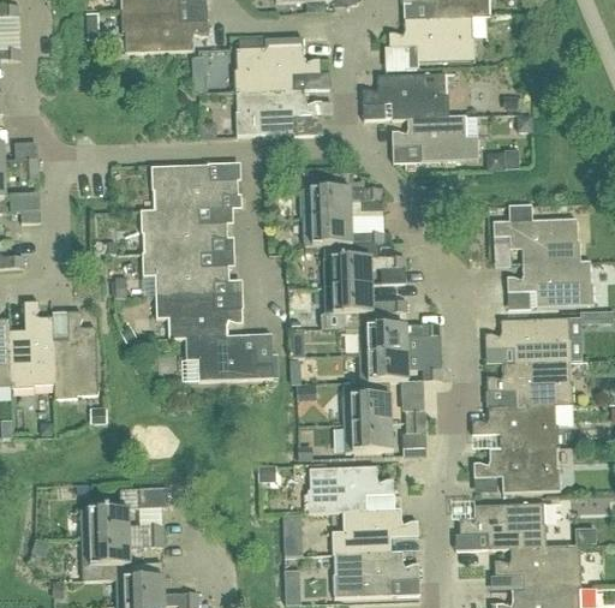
[(472,17),(489,17),(488,0),(404,0),(404,4),(419,4),(419,0),(430,0),(431,18),(472,17)]
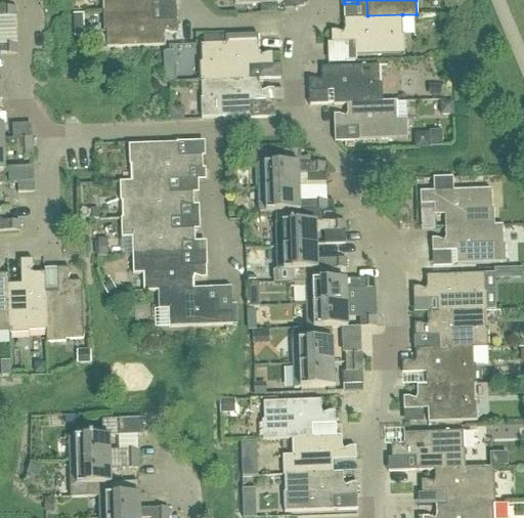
[(0,12),(15,12),(15,3),(0,3),(0,12)]
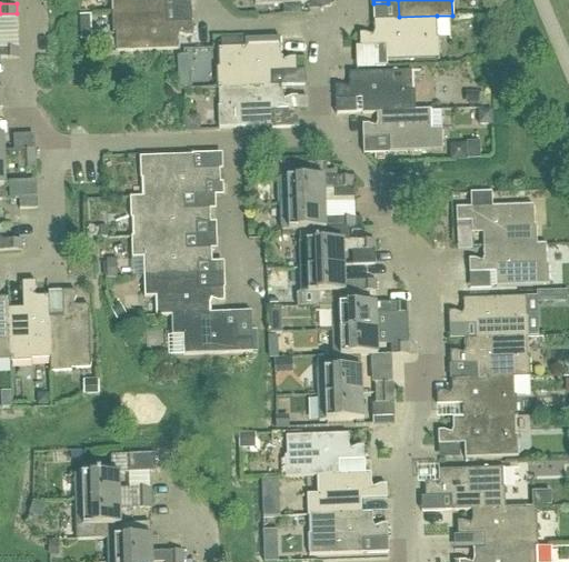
[(165,6),(112,7),(112,29),(116,29),(116,48),(177,46),(177,34),(179,31),(187,33),(192,33),(192,19),(176,20),(176,24),(166,24),(165,6)]
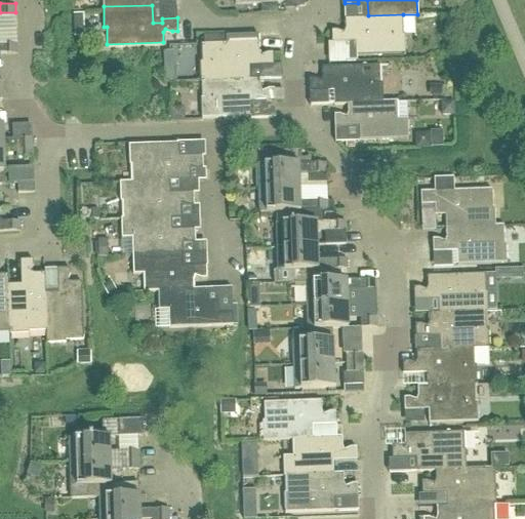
[(403,30),(403,14),(368,15),(345,15),(345,27),(344,29),(336,27),(331,27),(332,39),(347,39),(347,35),(356,34),(356,51),(406,50),(405,30),(403,30)]
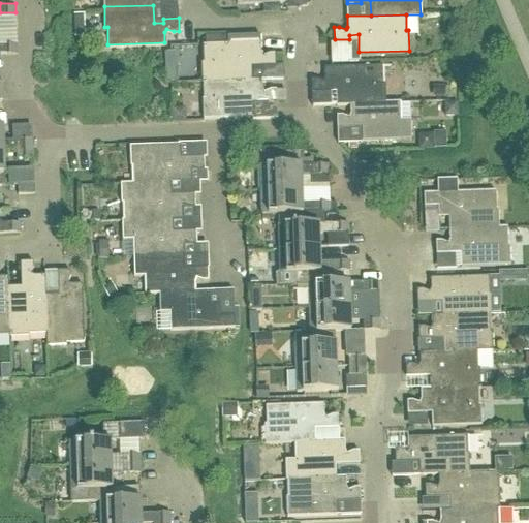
[(263,53),(261,49),(260,31),(227,33),(227,40),(203,41),(204,59),(201,59),(201,79),(262,77),(262,75),(252,77),(251,66),(258,66),(260,63),(275,63),(275,50),(270,50),(263,53)]
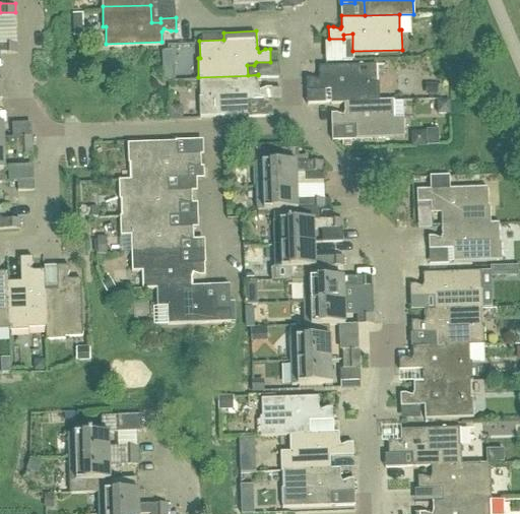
[(0,50),(16,50),(16,40),(0,41),(0,50)]
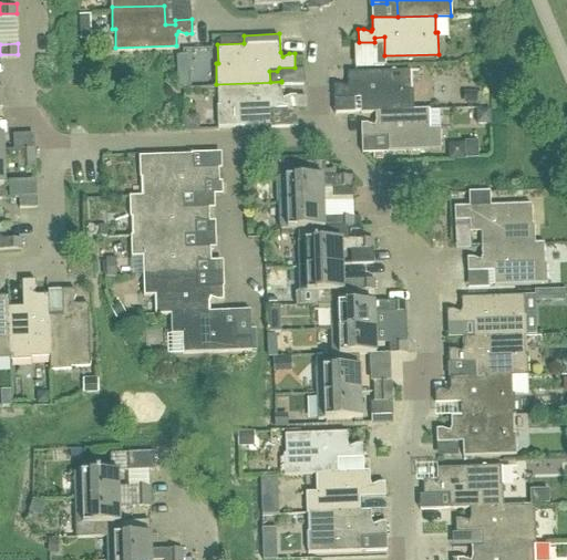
[(413,106),(413,105),(413,84),(411,84),(410,65),(348,69),(348,79),(347,83),(339,81),(333,81),(334,95),(349,94),(349,90),(360,90),(361,109),(375,109),(375,107),(413,106)]
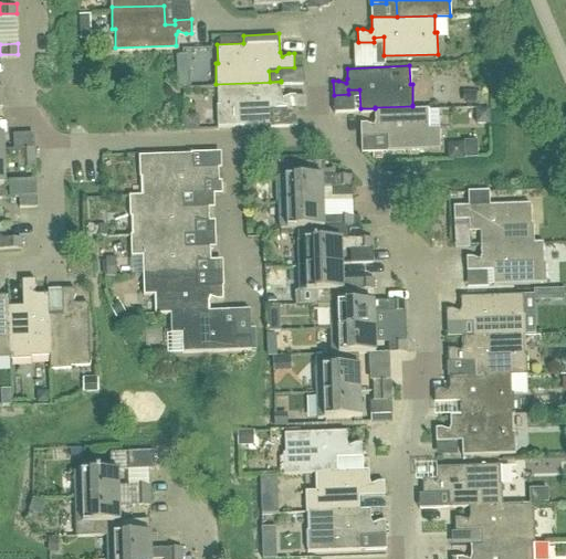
[(281,82),(216,84),(217,84),(218,84),(219,103),(217,103),(218,124),(271,123),(270,107),(280,107),(280,106),(296,106),(296,105),(306,105),(305,93),(295,93),(289,93),(283,95),(281,92),(281,82)]
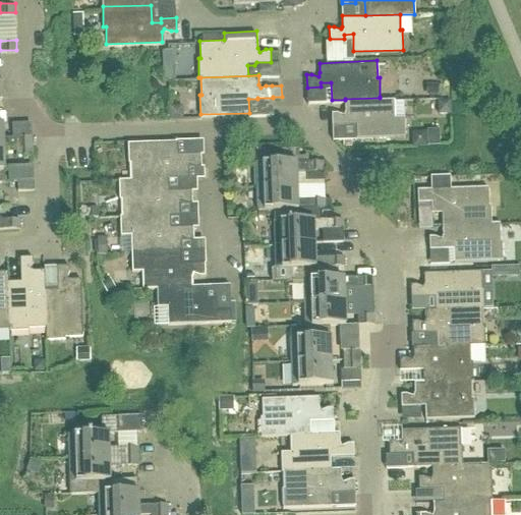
[(345,99),(345,100),(346,109),(344,112),(338,110),(332,110),(333,123),(356,122),(356,135),(405,133),(405,113),(395,114),(394,96),(380,97),(380,98),(345,99)]
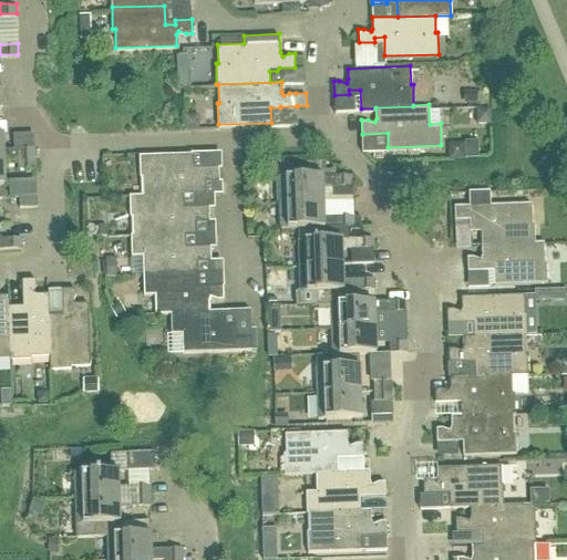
[(3,146),(3,131),(0,131),(0,156),(35,155),(35,145),(18,145),(18,146),(3,146)]
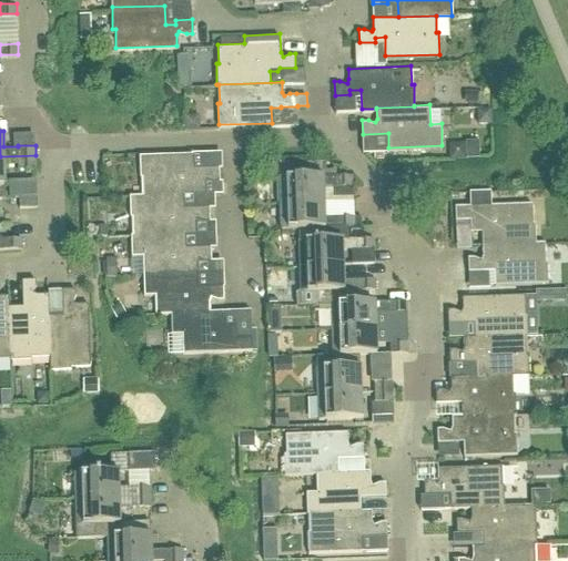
[(141,175),(143,175),(144,193),(143,194),(183,192),(183,193),(206,192),(205,182),(209,177),(215,180),(220,180),(220,166),(204,166),(204,171),(194,172),(194,152),(141,153),(141,175)]
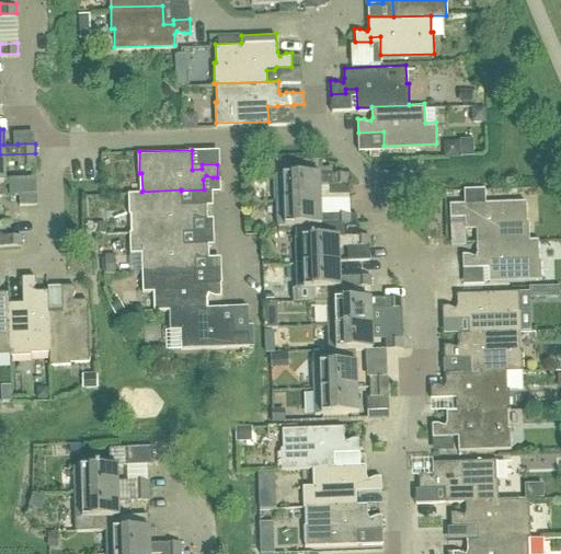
[(18,163),(35,163),(35,153),(0,154),(0,193),(6,193),(4,156),(18,154),(18,163)]
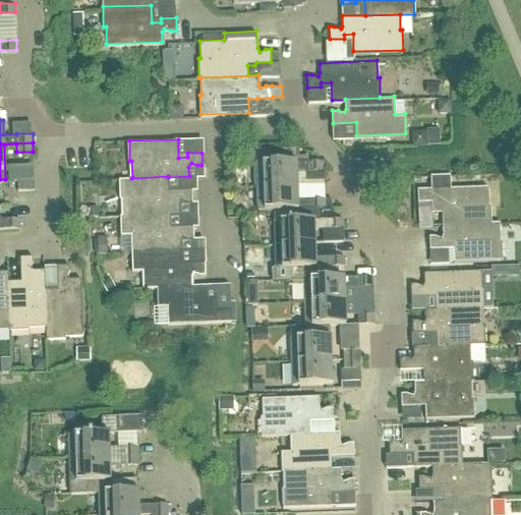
[(257,184),(298,183),(297,169),(324,168),(324,159),(307,159),(257,160),(257,184)]
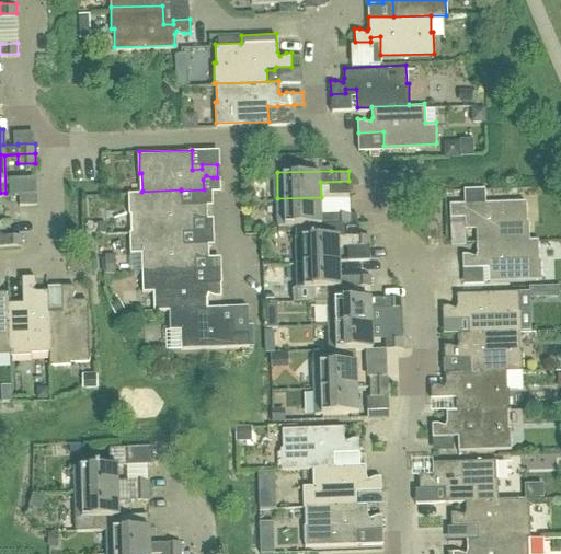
[(530,238),(529,218),(526,218),(525,198),(485,200),(484,185),(464,186),(464,189),(465,200),(450,202),(450,215),(466,215),(466,222),(477,222),(477,240),(530,238)]
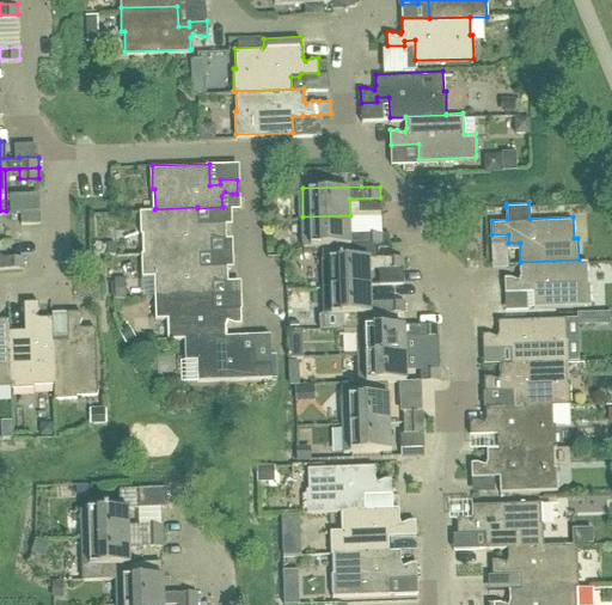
[(199,227),(197,208),(197,207),(154,209),(155,208),(140,208),(141,231),(144,231),(145,251),(200,250),(212,250),(210,239),(213,234),(219,237),(227,237),(226,221),(209,222),(209,227),(199,227)]
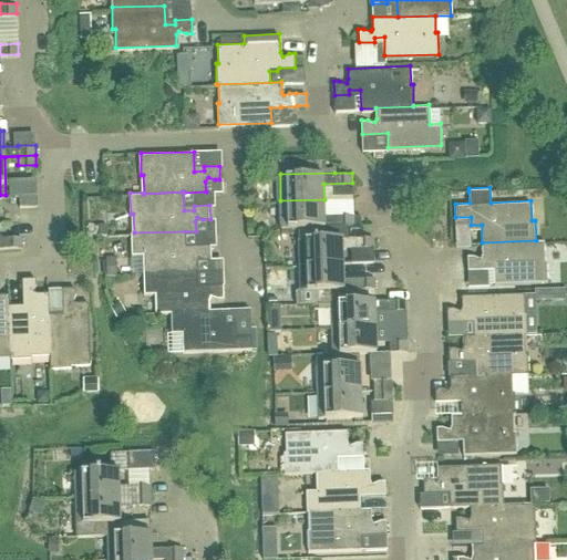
[(20,205),(21,205),(38,205),(37,194),(20,195),(20,205)]
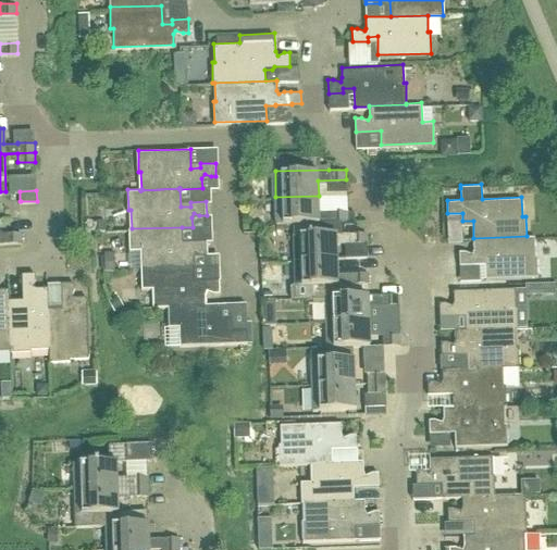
[(320,220),(342,220),(347,219),(347,209),(319,210),(319,196),(275,197),(276,223),(294,223),(294,222),(320,221),(320,220)]
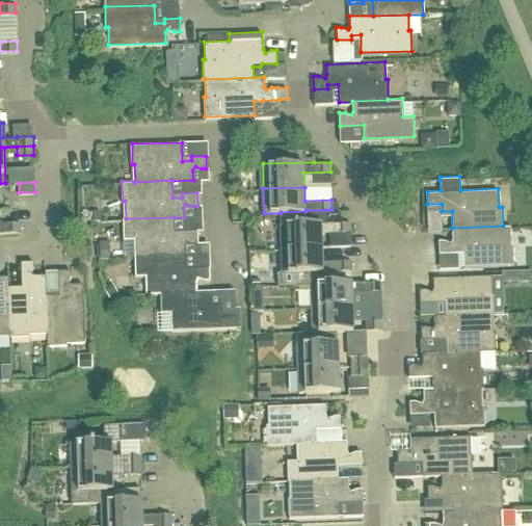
[(1,208),(0,207),(0,231),(3,232),(3,231),(21,231),(20,220),(4,220),(0,218),(0,208),(1,208)]
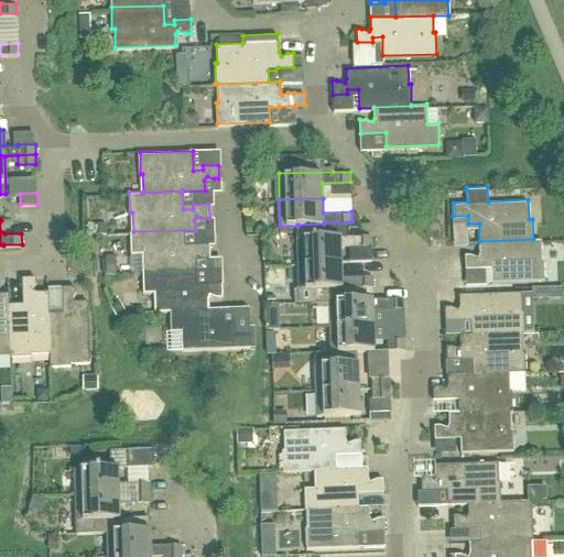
[(297,225),(297,226),(299,262),(342,261),(340,244),(372,244),(372,233),(346,235),(346,222),(324,222),(324,224),(297,225)]
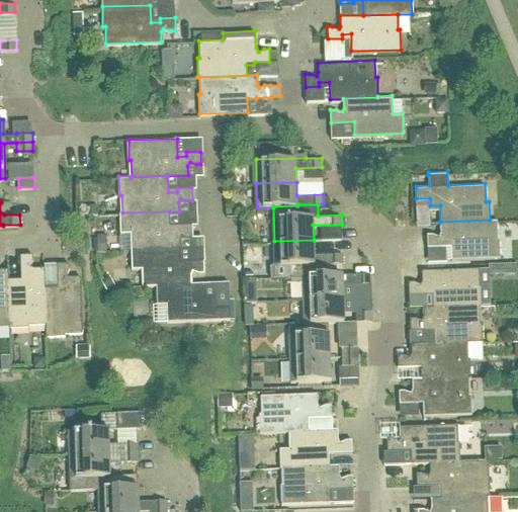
[(169,229),(169,211),(122,212),(120,212),(120,233),(131,232),(132,248),(180,247),(180,239),(181,234),(187,236),(193,236),(193,224),(178,224),(178,228),(169,229)]
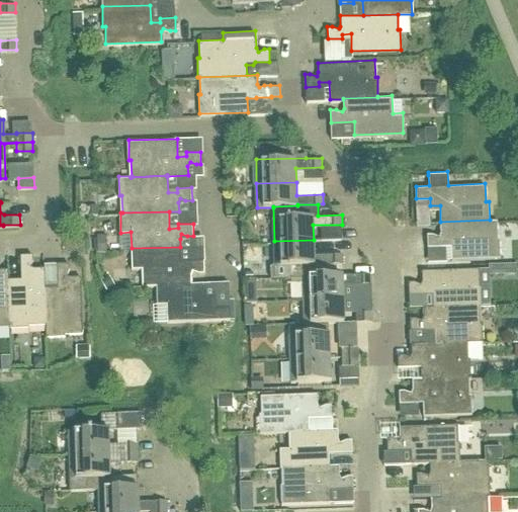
[(490,220),(440,222),(441,231),(439,236),(433,233),(427,233),(427,246),(442,245),(442,241),(451,241),(452,258),(501,256),(500,237),(498,237),(497,219),(490,220)]
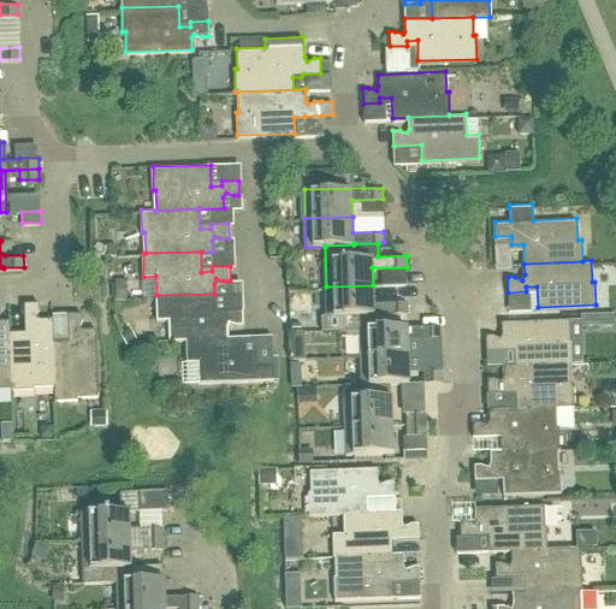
[(345,314),(345,327),(360,327),(401,326),(400,313),(408,313),(408,301),(373,302),(373,285),(326,287),(326,315),(345,314)]
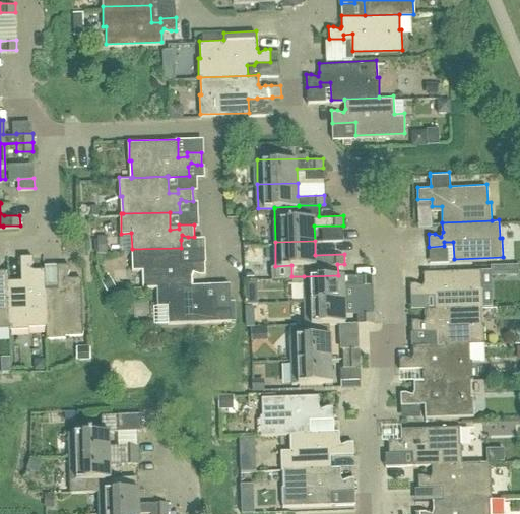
[(123,244),(103,244),(103,268),(123,268),(123,244)]
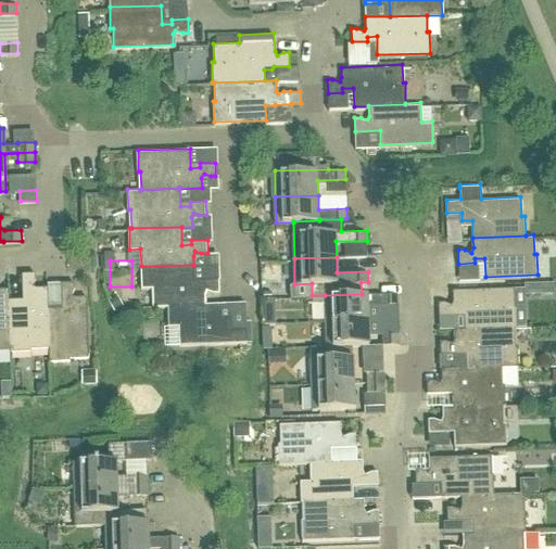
[(167,305),(205,303),(205,294),(206,290),(213,292),(219,291),(219,279),(204,279),(204,283),(194,283),(193,265),(141,266),(141,286),(153,286),(153,305),(167,305)]
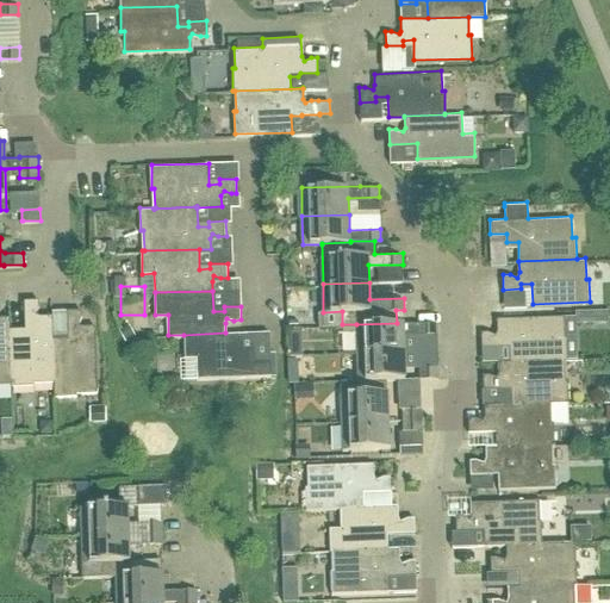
[(51,337),(53,337),(51,314),(39,314),(36,312),(38,303),(38,298),(23,298),(24,316),(29,316),(29,325),(10,327),(8,327),(10,381),(10,384),(32,384),(32,380),(53,380),(54,380),(51,337)]
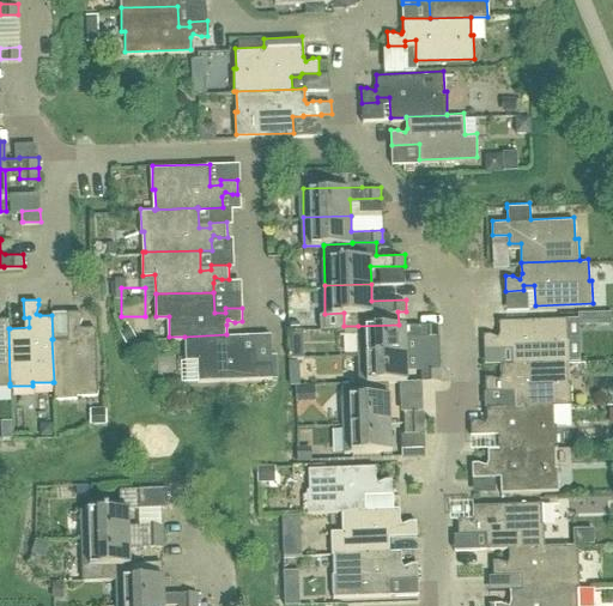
[(596,309),(577,310),(577,321),(596,321),(596,309)]
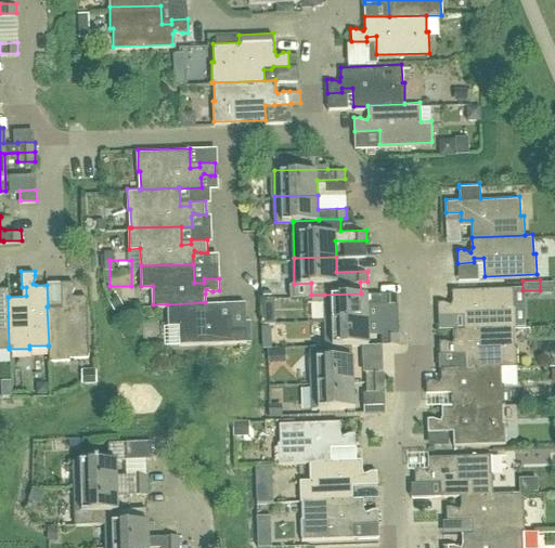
[(49,346),(48,346),(48,359),(69,357),(69,355),(88,354),(87,294),(76,295),(72,294),(74,286),(74,281),(60,281),(61,297),(65,297),(65,305),(48,307),(47,307),(49,346)]
